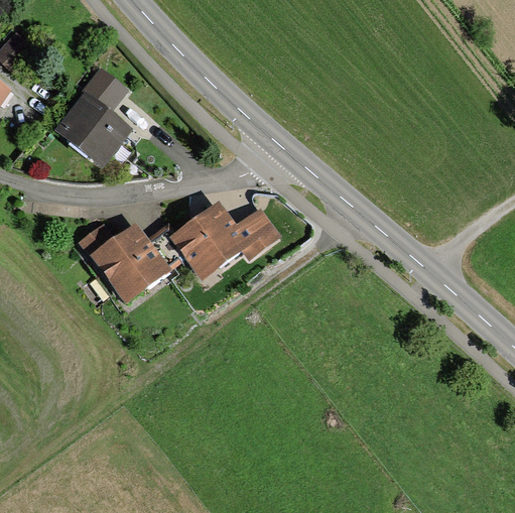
[(15,30),(0,46),(0,61),(10,72),(33,46),(15,30)]
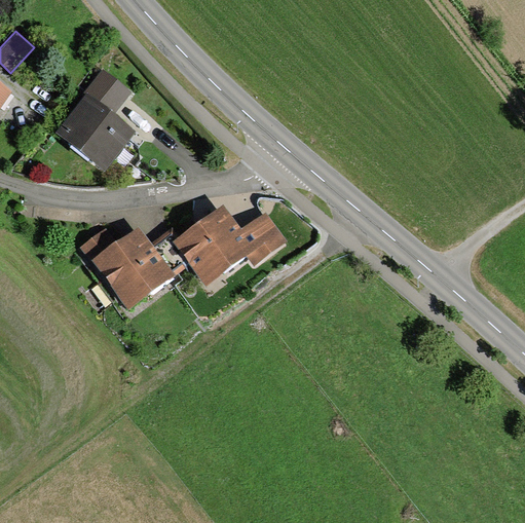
[(59,133),(103,170),(134,133),(109,113),(126,92),(102,72),(86,90),(90,95),(59,133)]
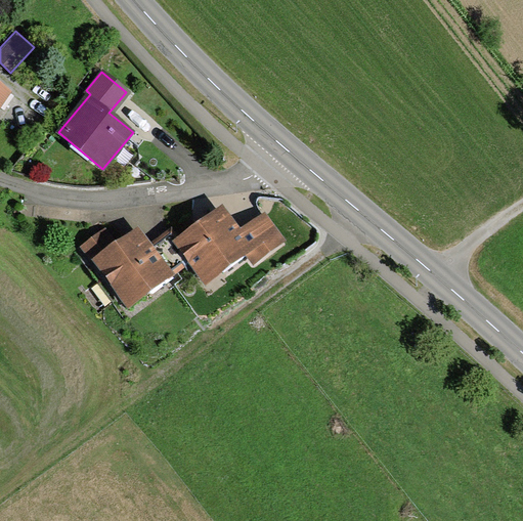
[(0,105),(10,90),(0,83),(0,105)]
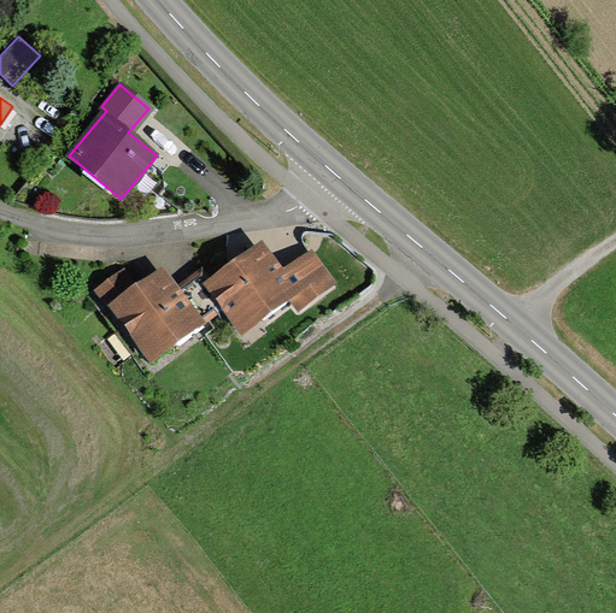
[(221,310),(241,337),(289,302),(297,312),(336,282),(311,248),(283,269),(263,241),(210,281),(199,266),(175,283),(204,322),(221,310)]
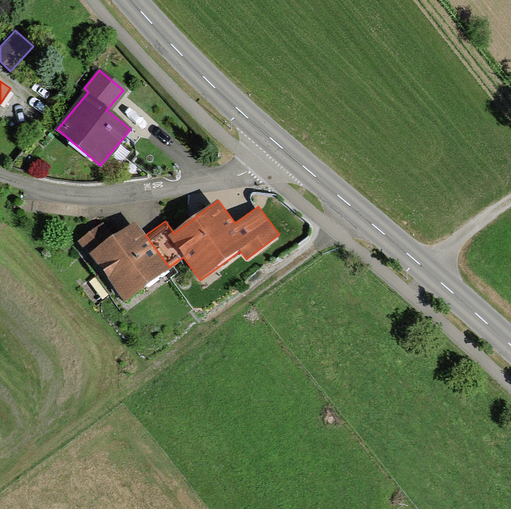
[(76,240),(122,302),(169,267),(145,235),(135,221),(115,235),(104,219),(76,240)]
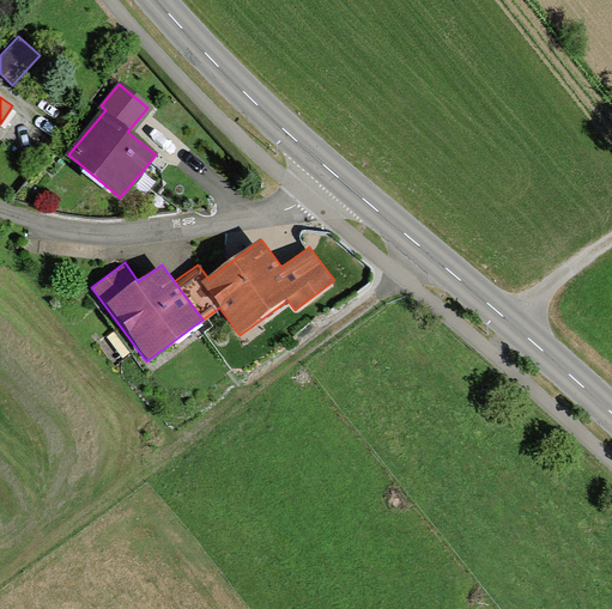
All buildings are outlined.
